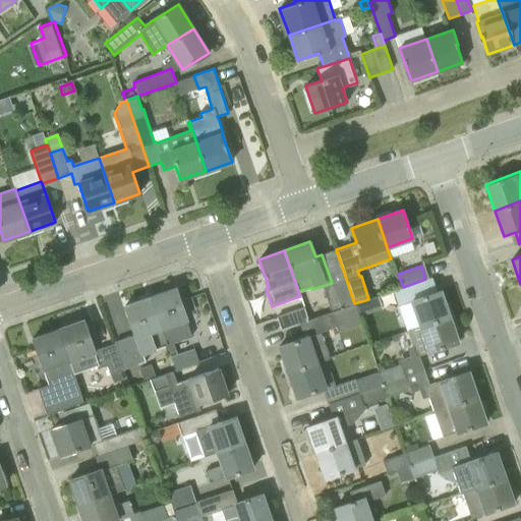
[(332,283),(339,308),(354,303),(346,279),(332,283)]
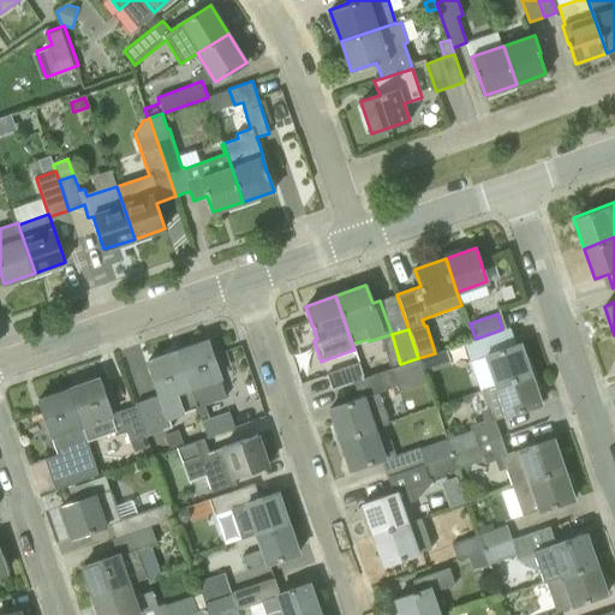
[(190,387),(196,405),(197,407),(202,423),(208,421),(202,404),(212,400),(225,395),(219,377),(220,377),(208,340),(177,351),(190,387)]
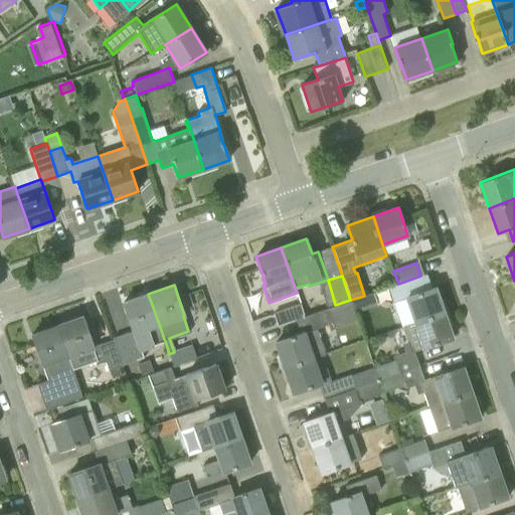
[(415,322),(444,312),(436,287),(406,297),(415,322)]
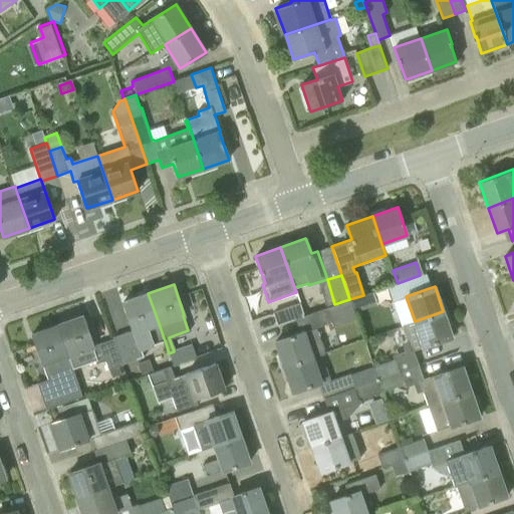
[(349,299),(354,312),(358,311),(362,321),(380,315),(376,305),(372,292),(349,299)]
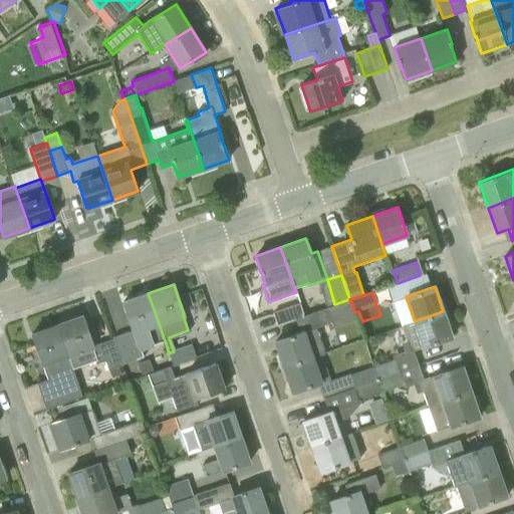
[(122,301),(134,332),(113,339),(122,365),(145,357),(143,350),(155,346),(154,343),(165,340),(164,338),(148,293),(122,301)]
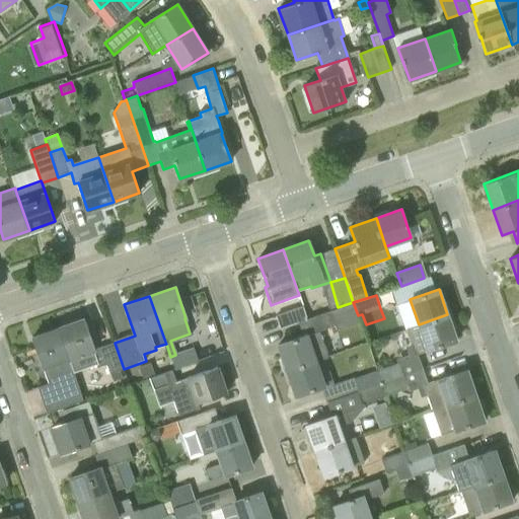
[(360,322),(358,315),(353,302),(338,307),(329,310),(329,311),(307,319),(299,322),(304,336),(278,345),(287,371),(327,356),(319,331),(335,325),(337,330),(360,322)]
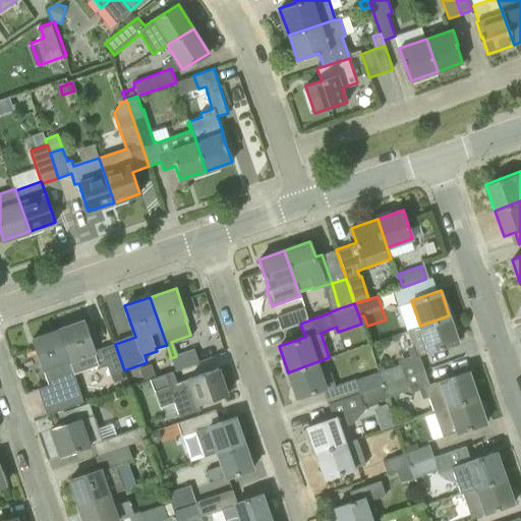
[(281,330),(300,324),(308,321),(304,307),(277,316),(281,330)]
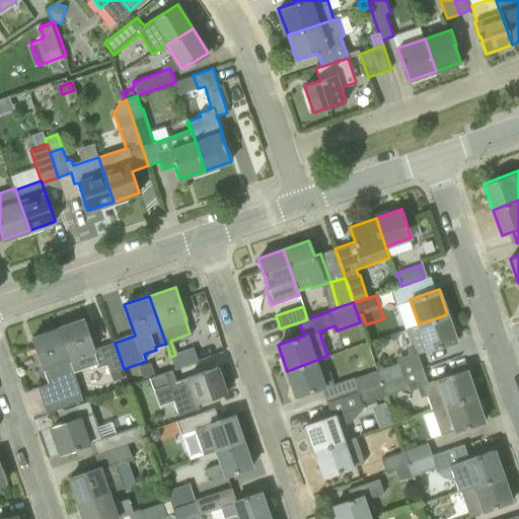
[(405,329),(415,355),(456,340),(447,314),(419,324),(419,325),(405,329)]
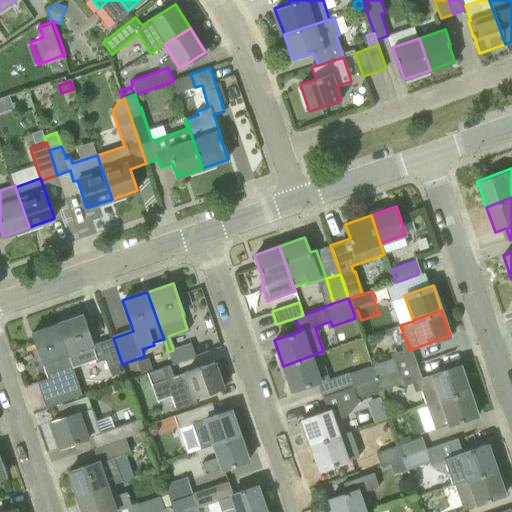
[(57,323),(68,354),(72,367),(94,360),(96,363),(105,360),(108,369),(109,369),(118,365),(122,364),(113,338),(93,346),(82,315),(57,323)]
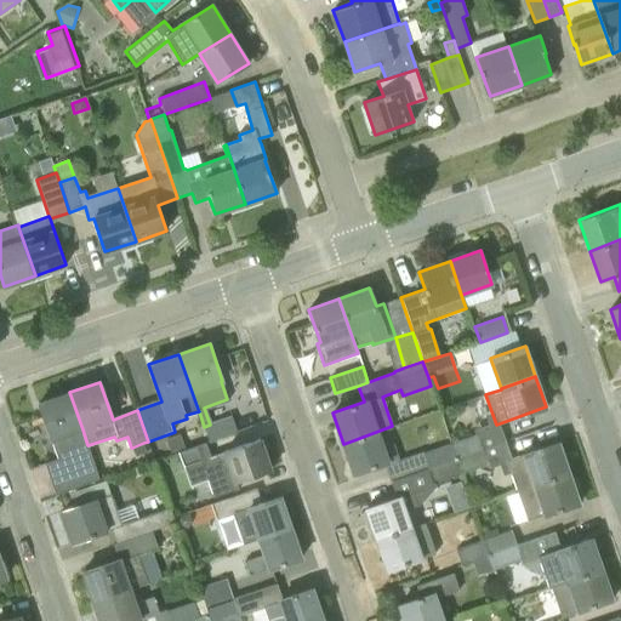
[(87,445),(83,429),(69,392),(39,403),(51,439),(58,438),(64,457),(45,463),(56,494),(84,484),(100,479),(87,445)]
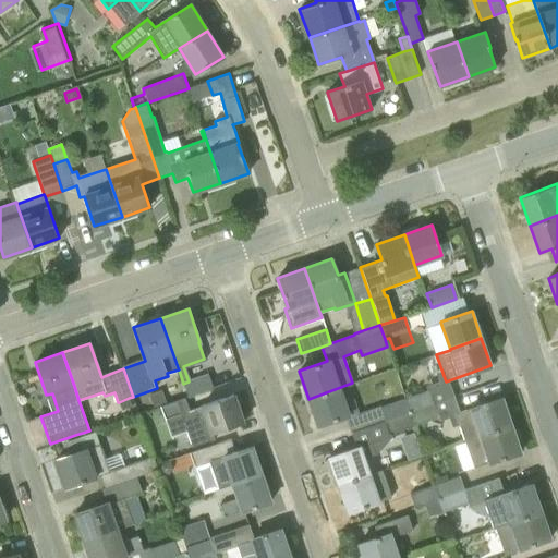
[(187,397),(213,388),(207,375),(189,381),(183,384),(187,397)]
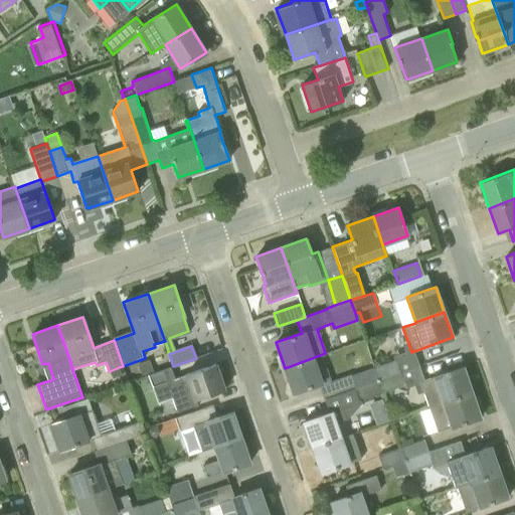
[(378,379),(374,367),(350,376),(350,374),(331,381),(326,368),(324,368),(320,356),(326,354),(325,353),(285,368),(294,393),(321,383),(325,398),(355,387),(369,382),(378,379)]
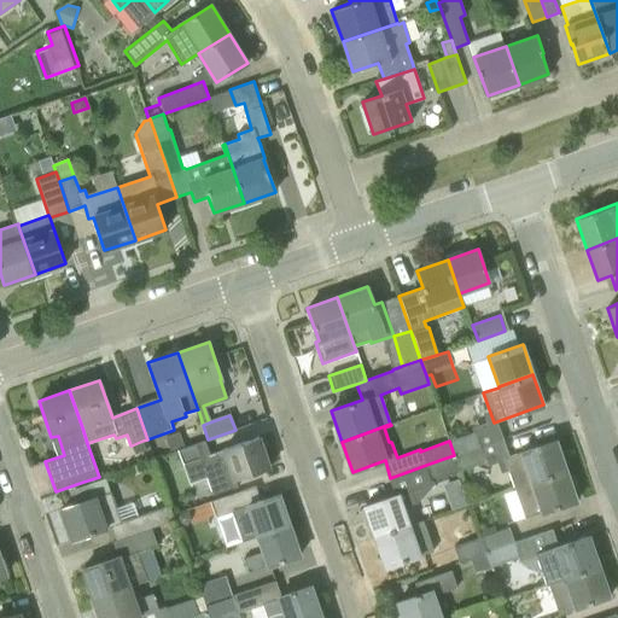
[(169,450),(184,445),(179,432),(165,437),(169,450)]
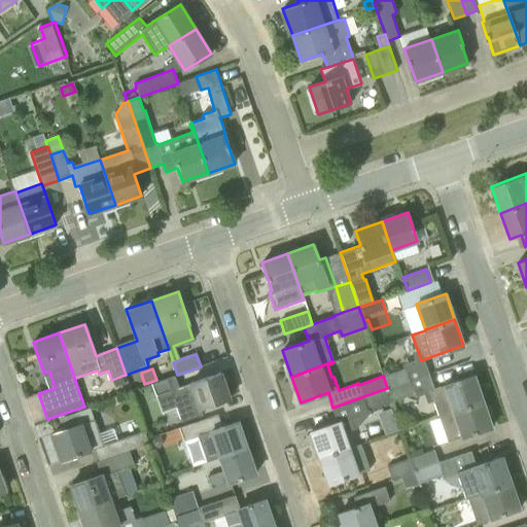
[(383,376),(387,388),(411,380),(407,369),(383,376)]
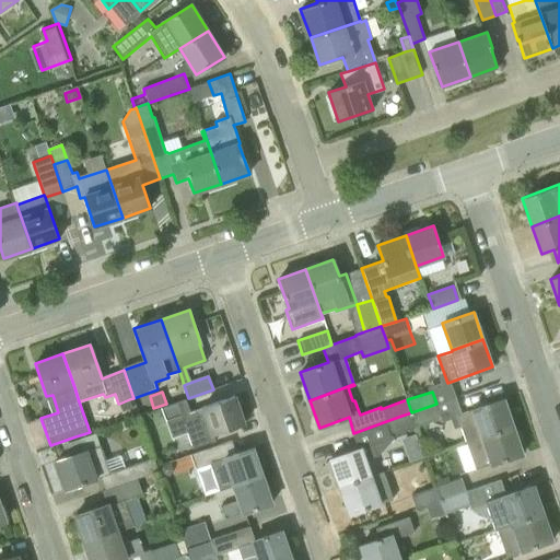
[(244,424),(234,396),(190,411),(186,398),(160,407),(164,421),(181,416),(191,448),(214,441),(213,434),(244,424)]
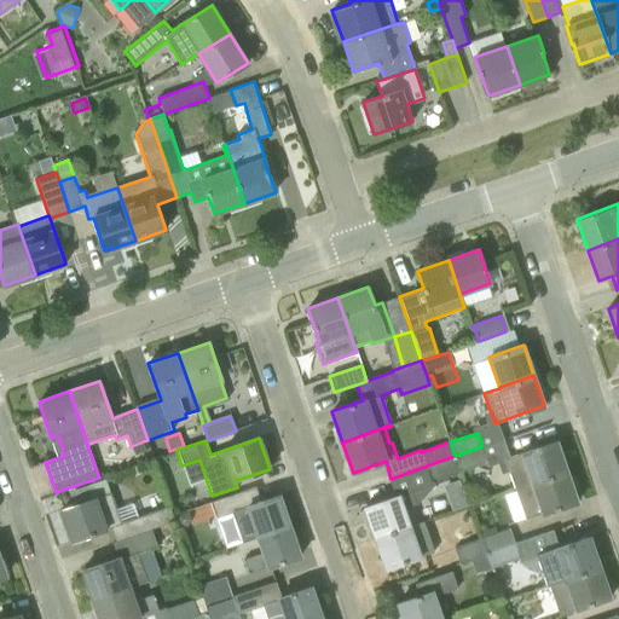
[(515,489),(567,472),(556,440),(522,452),(522,453),(504,460),(515,489)]
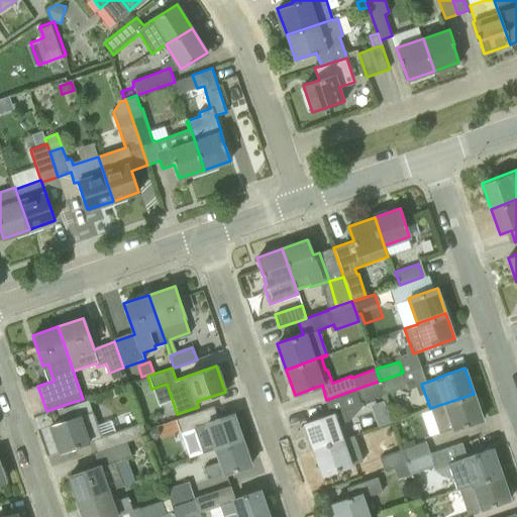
[(119,369),(110,373),(112,380),(122,377),(119,369)]
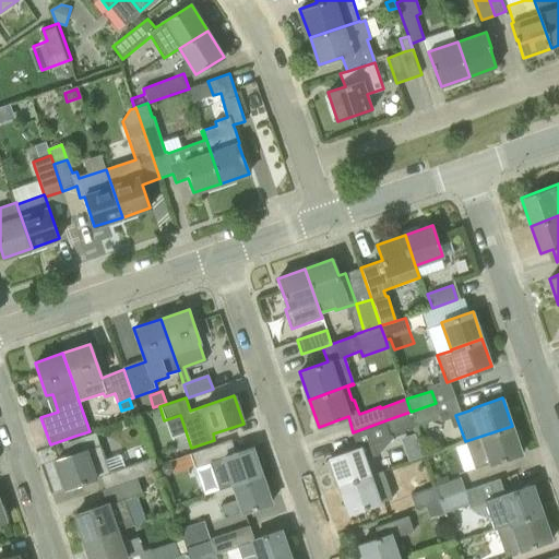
[(436,403),(411,412),(415,426),(440,417),(436,403)]
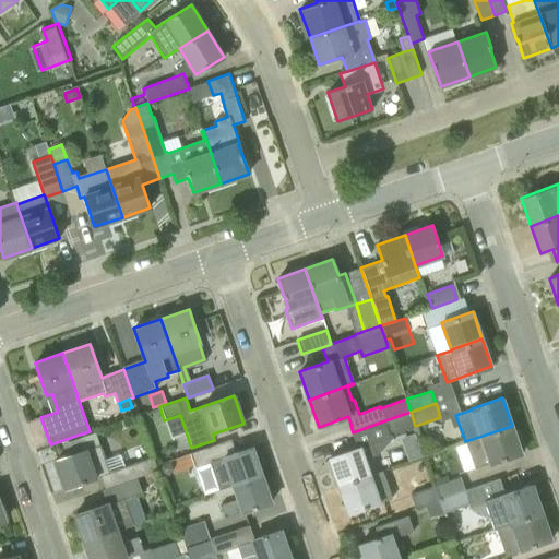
[(401,415),(385,420),(390,435),(415,426),(411,412),(401,415)]
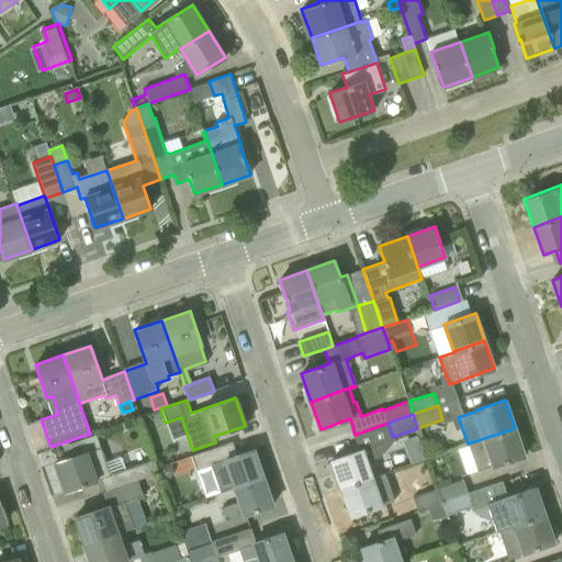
[(524,456),(515,428),(468,444),(476,472),(524,456)]
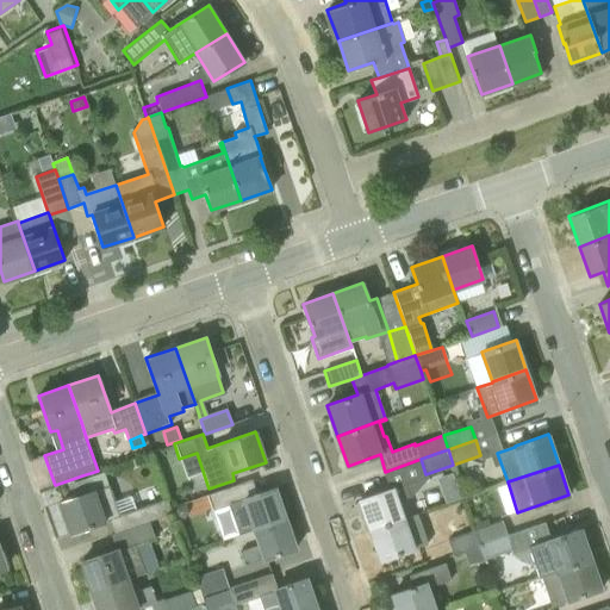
[(255,529),(286,518),(275,489),(246,498),(240,484),(209,495),(215,511),(226,506),(237,536),(255,529)]
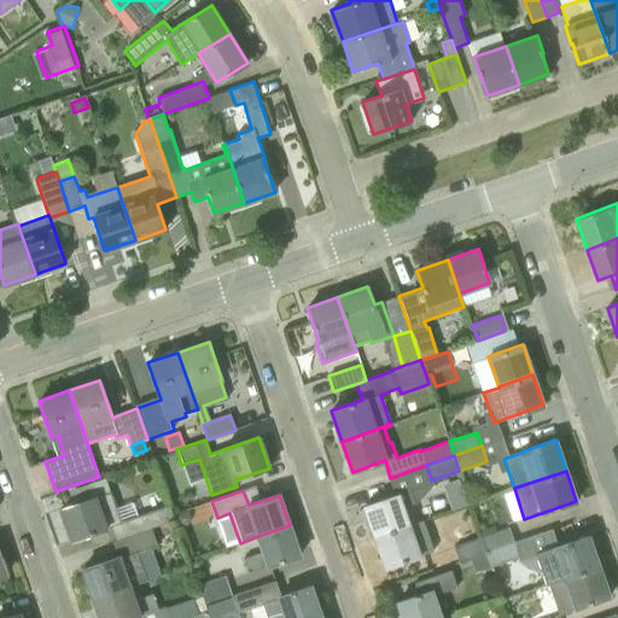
[(363,506),(374,536),(409,524),(403,508),(417,503),(412,490),(363,506)]
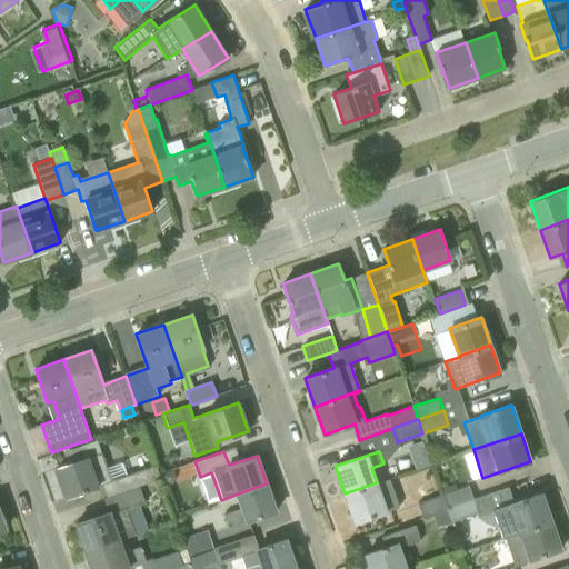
[(139,486),(161,478),(157,466),(127,476),(122,463),(107,468),(101,453),(57,468),(66,497),(101,485),(106,497),(139,486)]
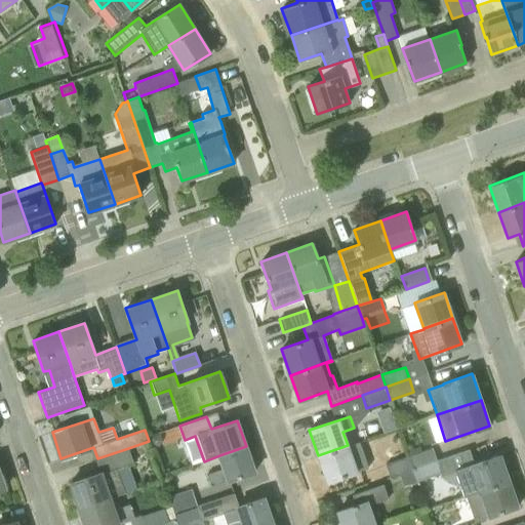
[(162,441),(160,434),(148,438),(152,450),(159,447),(162,441)]
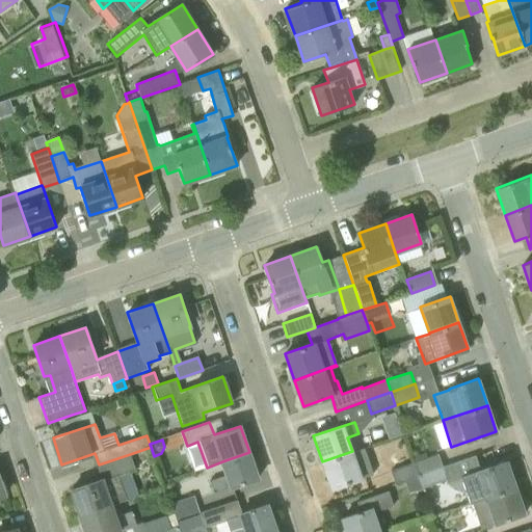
[(352,451),(322,461),(331,488),(373,474),(364,448),(352,452),(352,451)]
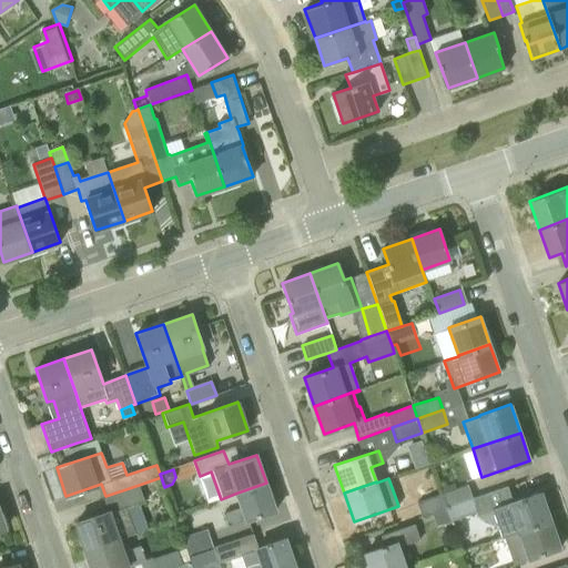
[(276,510),(266,483),(237,493),(242,507),(223,514),(229,527),(276,510)]
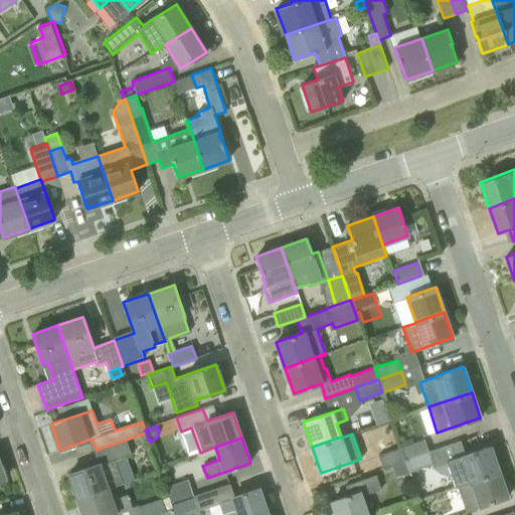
[(77,499),(109,489),(123,484),(134,480),(125,457),(131,455),(126,440),(96,450),(94,451),(99,464),(68,474),(77,499)]
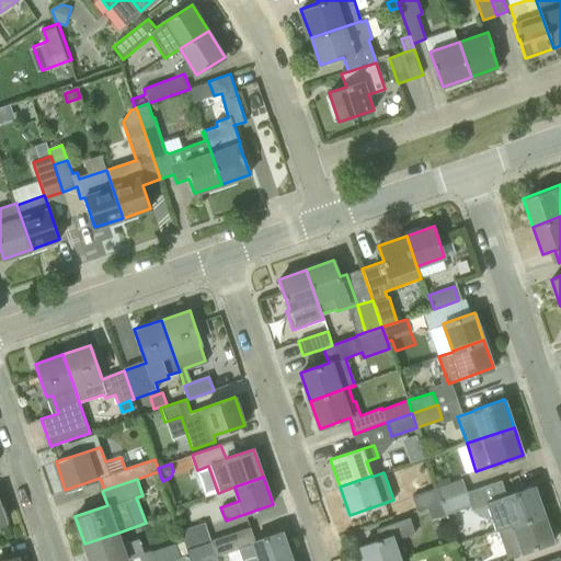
[(461,479),(437,488),(442,501),(467,493),(461,479)]
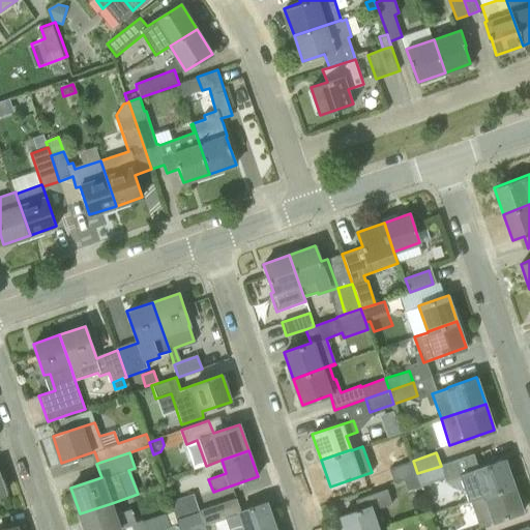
[(417,473),(422,487),(444,478),(445,483),(448,482),(450,487),(459,491),(464,490),(468,501),(513,486),(504,460),(477,469),(473,454),(441,466),(417,473)]
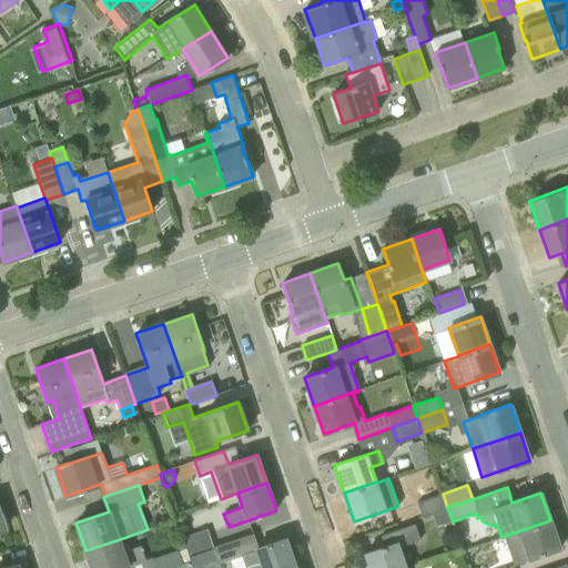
[(447,507),(443,494),(417,503),(423,517),(432,514),(447,507)]
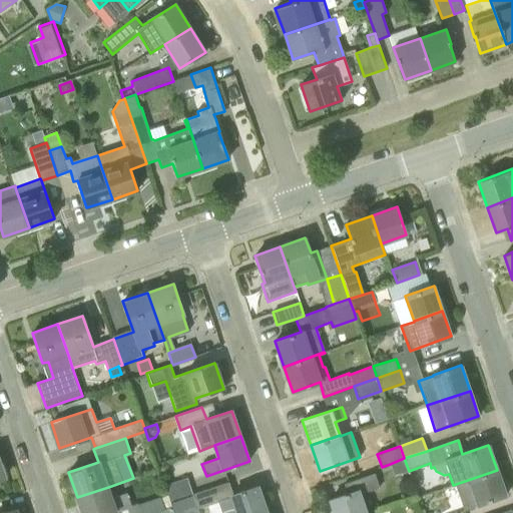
[(394,476),(409,471),(404,458),(390,464),(394,476)]
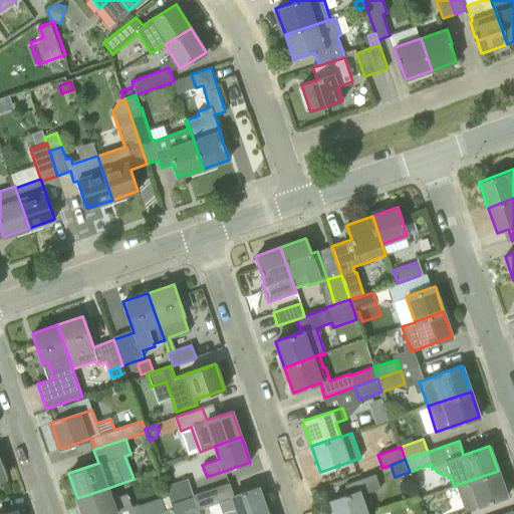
[(507,495),(498,471),(454,486),(456,486),(464,512),(478,507),(478,505),(507,495)]
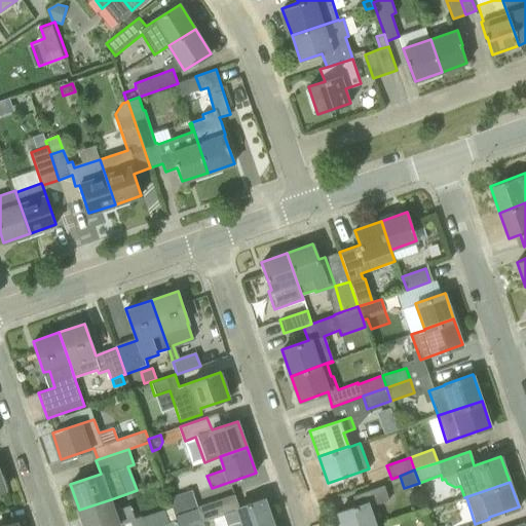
[(342,525),(375,525),(369,506),(388,500),(383,486),(352,496),(355,506),(338,512),(342,525)]
